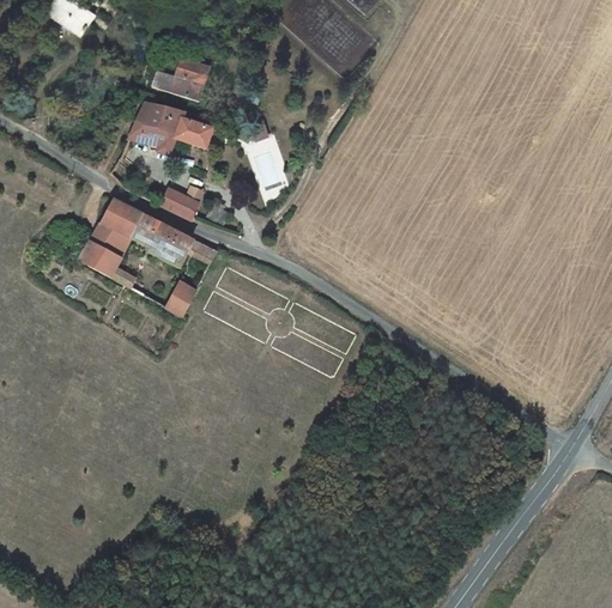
[(92,19),(104,0),(56,0),(50,10),(84,31),(92,19)]
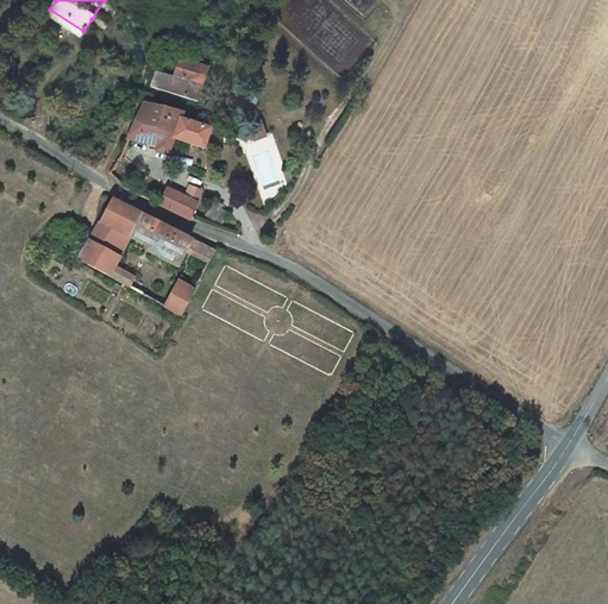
[(163,68),(157,82),(207,99),(218,62),(189,52),(182,74),(163,68)]
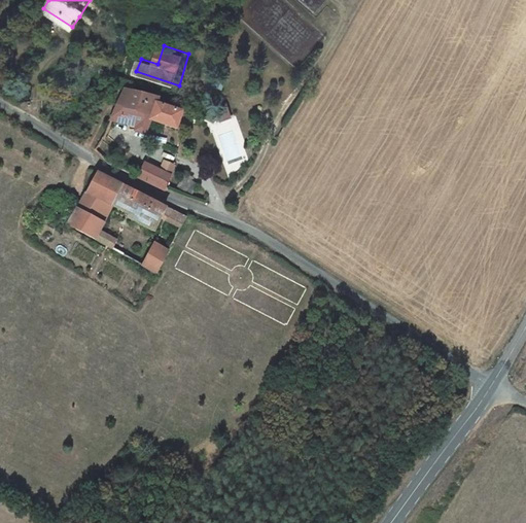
[(130,86),(120,112),(146,121),(144,126),(152,129),(156,118),(189,130),(191,123),(184,119),(186,109),(161,100),(162,96),(130,86)]
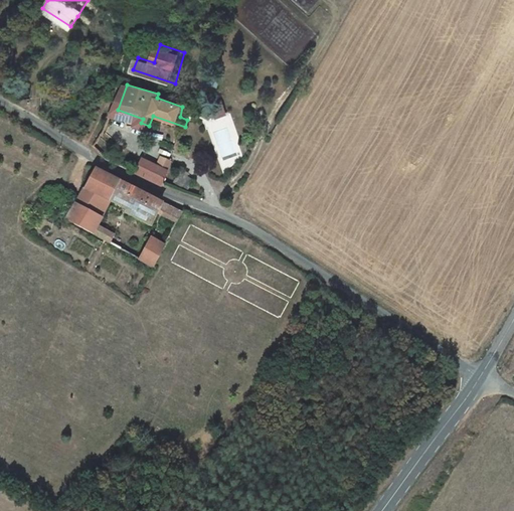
[(214,107),(218,117),(229,113),(226,104),(221,105),(214,107)]
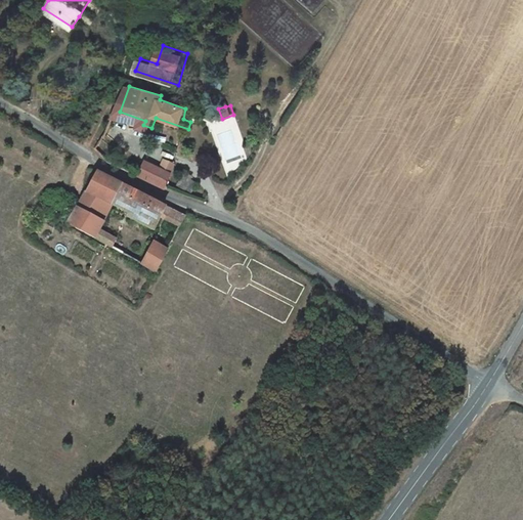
[(162,182),(167,184),(171,180),(174,176),(179,160),(167,157),(161,172),(141,163),(137,172),(162,182)]
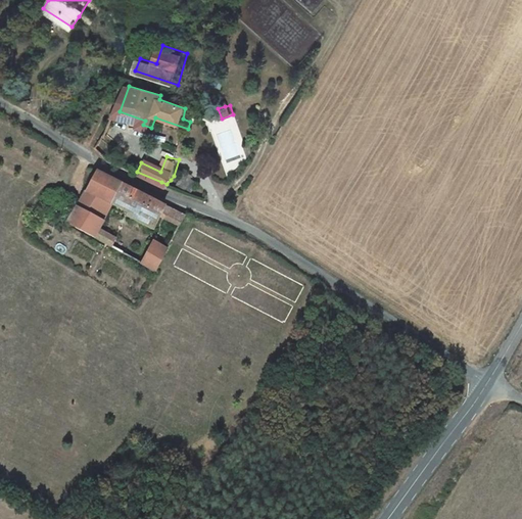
[(96,169),(84,190),(110,203),(132,215),(131,218),(153,229),(159,216),(179,225),(184,215),(96,169)]
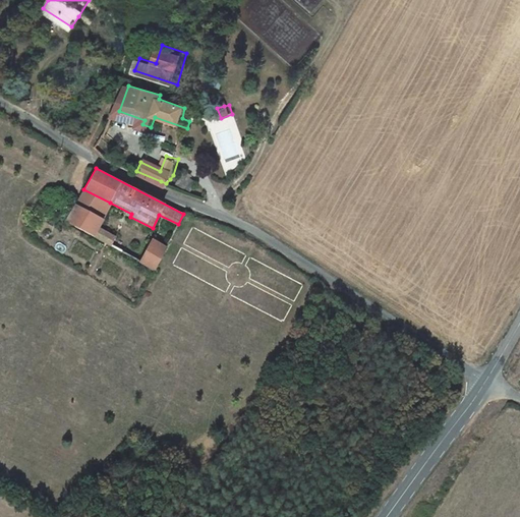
[(83,189),(75,203),(102,218),(110,203),(83,189)]
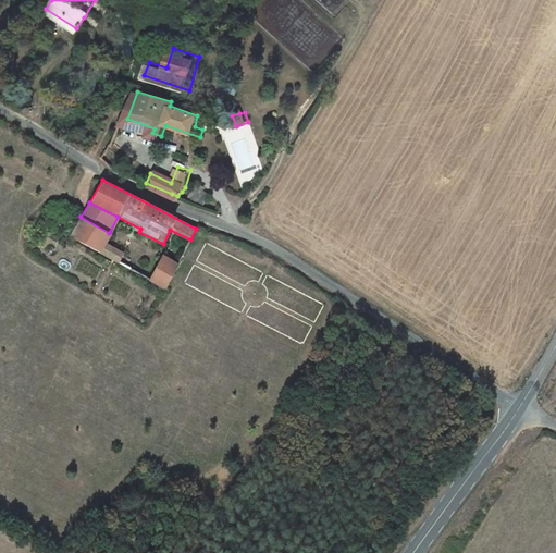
[(81,217),(70,236),(98,252),(102,243),(109,233),(81,217)]
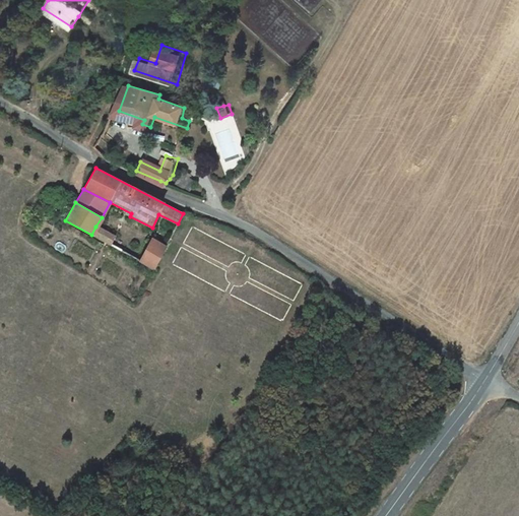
[(95,227),(91,235),(109,244),(113,236),(95,227)]
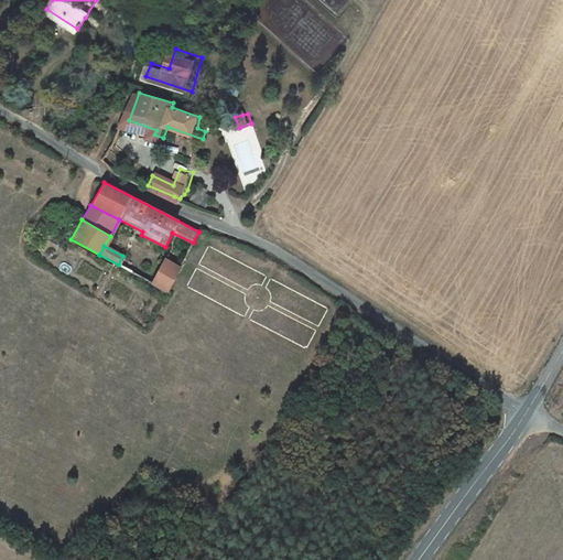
[(164,259),(152,283),(166,291),(179,267),(164,259)]
